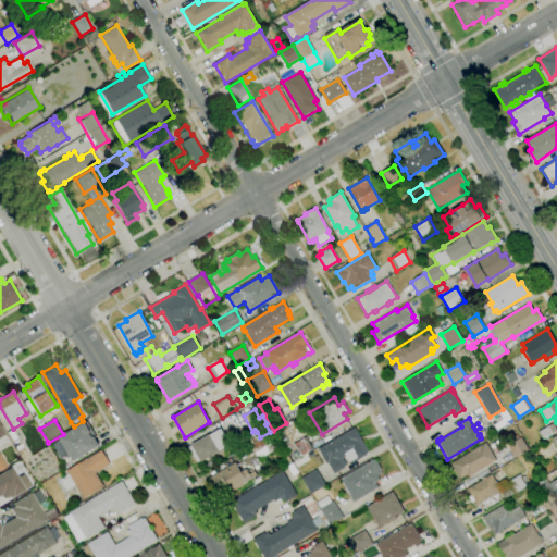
[(62,468),(58,460),(60,458),(52,444),(60,440),(59,437),(85,422),(100,446),(74,461),(73,460),(62,468)]
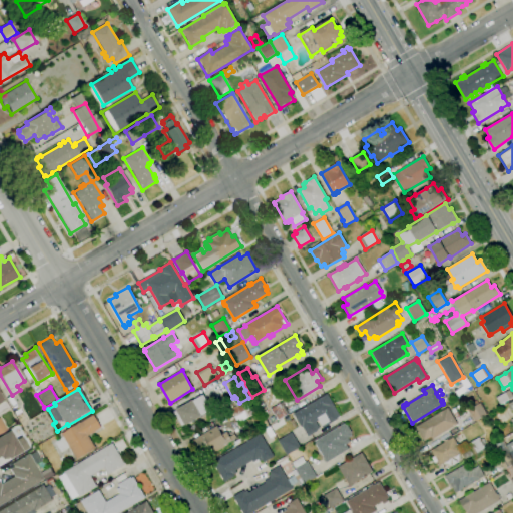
[(512,397),(500,405),(496,398),(509,390),(512,397)]
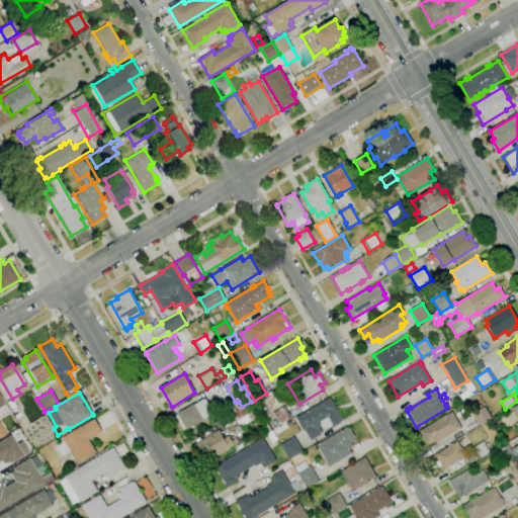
[(0,415),(0,397),(8,411),(0,415)]
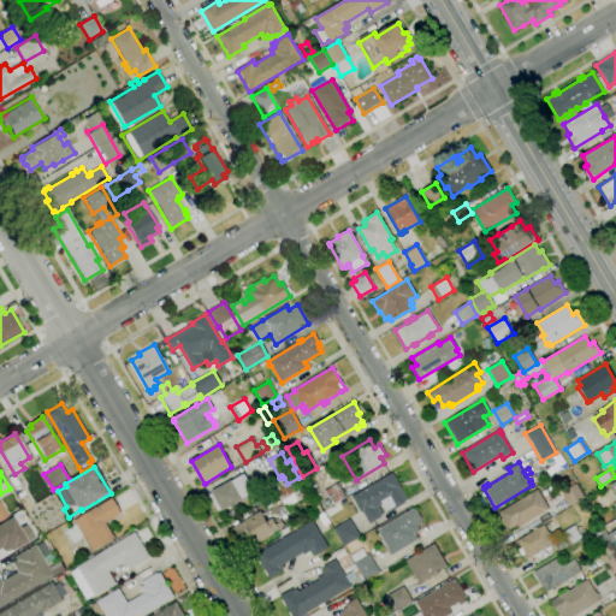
[(369,525),(362,513),(361,513),(353,497),(392,473),(400,486),(408,501),(404,502),(406,503),(395,510),(389,501),(379,507),(383,515),(380,516),(381,517),(369,525)]
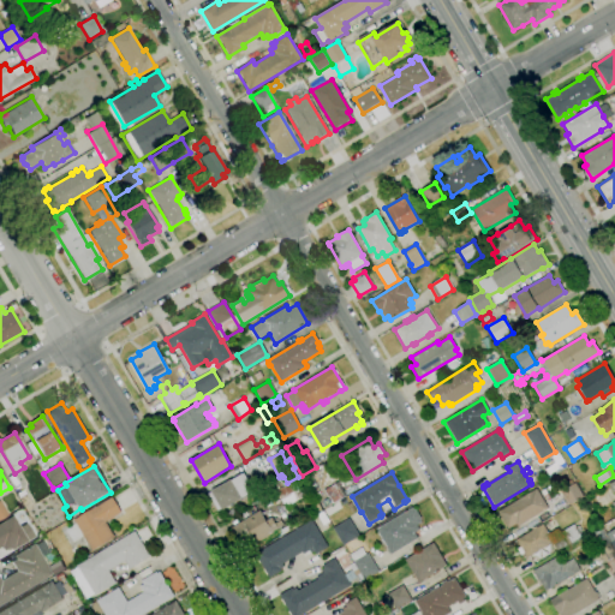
[(219,511),(209,494),(212,493),(212,491),(231,479),(231,481),(244,473),(254,491),(242,499),(222,511),(221,509),(219,511)]
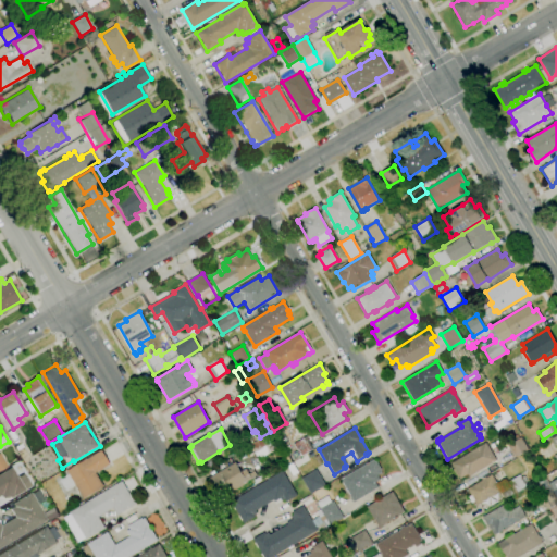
[(300,457),(293,445),(306,436),(313,449),(300,457)]
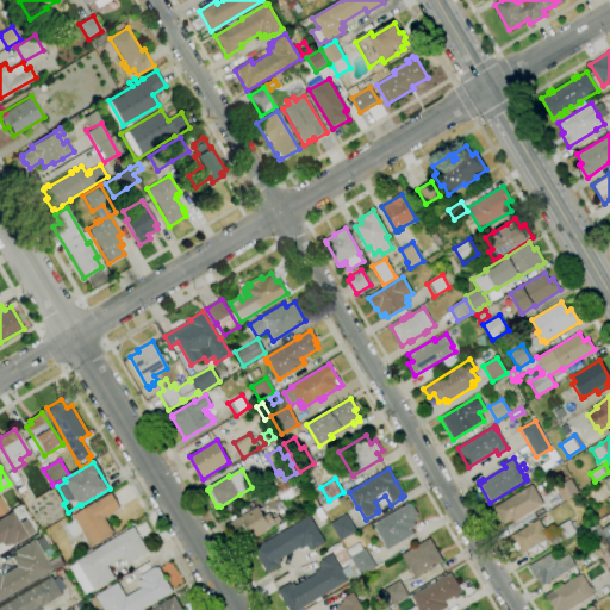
[(564,500),(556,487),(570,479),(578,492),(564,500)]
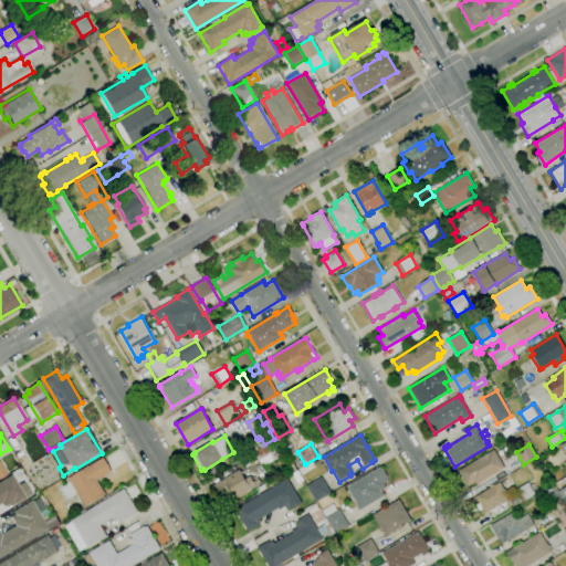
[(468,486),(458,471),(493,450),(504,468),(475,485),(474,483),(468,486)]
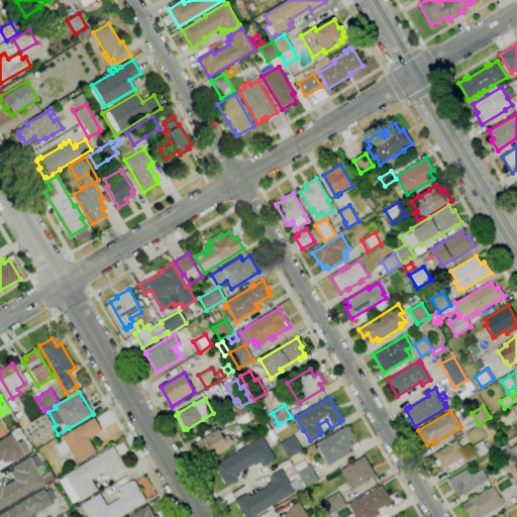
[(77,463),(70,450),(61,456),(54,445),(63,439),(62,437),(94,418),(102,431),(88,439),(96,451),(77,463)]
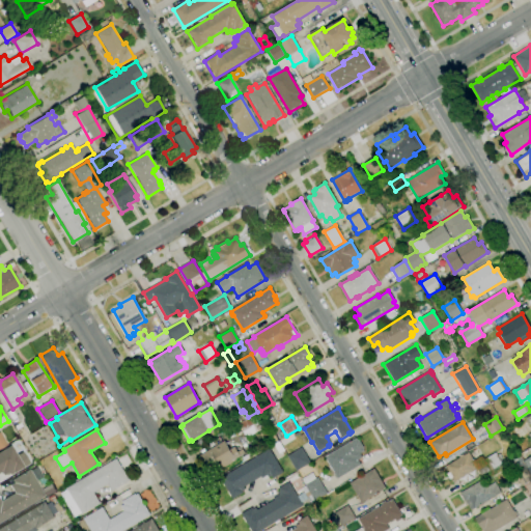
[(337,479),(337,478),(335,479),(333,476),(335,475),(325,457),(356,439),(357,440),(359,441),(363,447),(362,450),(363,451),(360,454),(362,457),(358,460),(361,465),(337,479)]
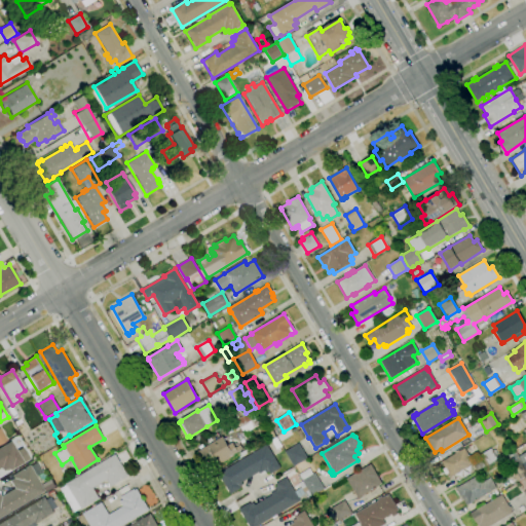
[(209,471),(197,451),(222,437),(228,446),(232,443),(235,448),(239,445),(242,449),(237,451),(238,452),(233,455),(233,456),(209,471)]
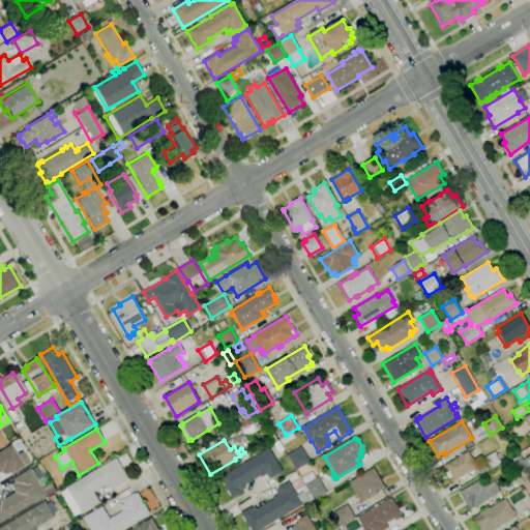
[(0,450),(11,444),(18,454),(24,450),(30,462),(24,465),(24,466),(10,474),(9,472),(3,475),(1,471),(0,471),(0,450)]
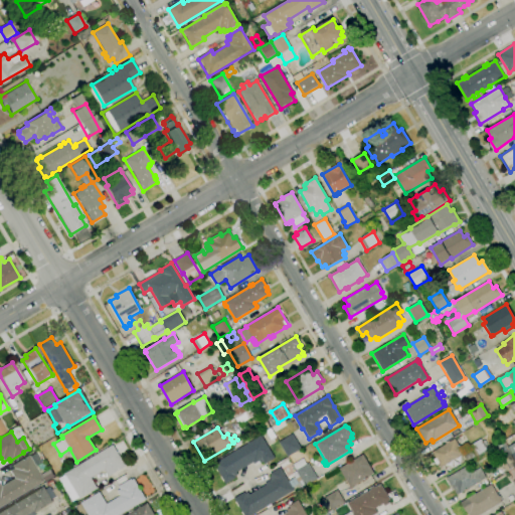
[(288,457),(279,443),(292,435),(301,449),(288,457)]
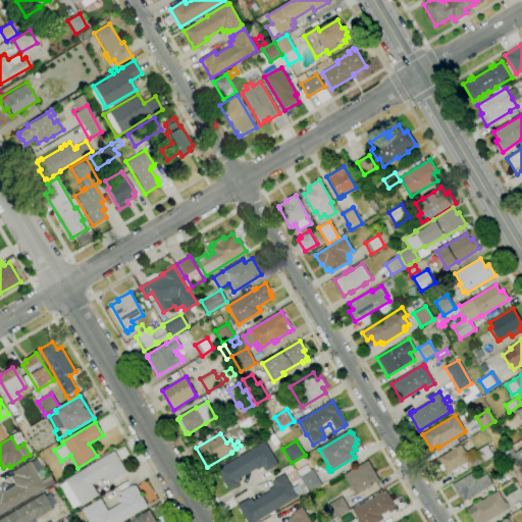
[(228,490),(216,470),(264,441),(278,465),(268,471),(266,468),(264,470),(262,467),(257,470),(256,469),(240,479),(241,481),(238,483),(239,484),(228,490)]
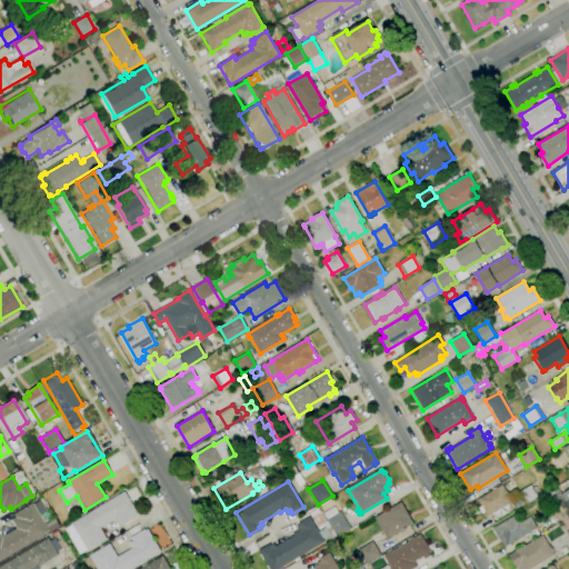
[(487,517),(477,499),(492,490),(491,489),(496,487),(496,488),(501,485),(511,501),(487,517)]
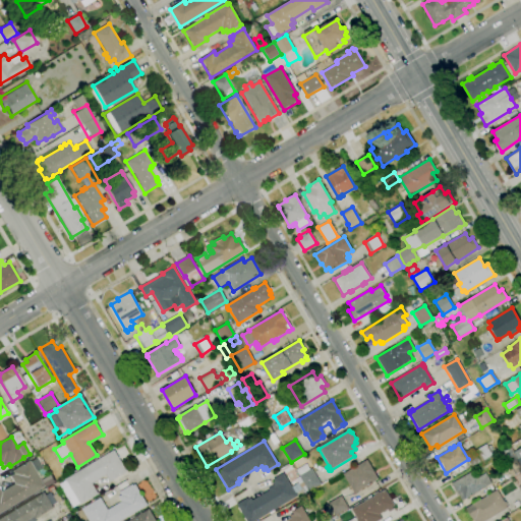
[(469,468),(465,463),(476,456),(473,452),(485,444),(493,455),(480,462),(469,468)]
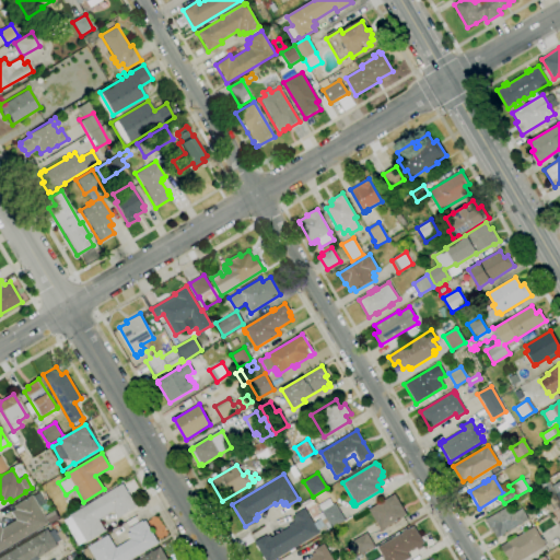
[(559,501),(559,506),(550,513),(544,502),(548,499),(545,493),(540,497),(534,487),(547,479),(551,487),(559,501)]
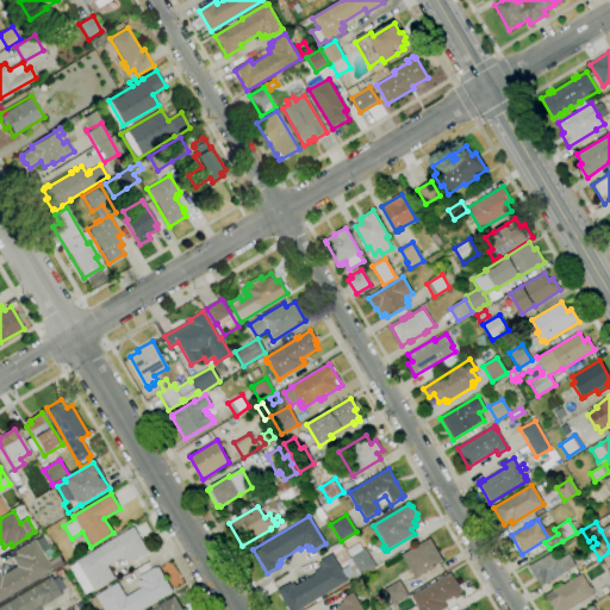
[(93,592),(75,561),(134,527),(149,553),(129,565),(124,556),(107,566),(116,579),(93,592)]
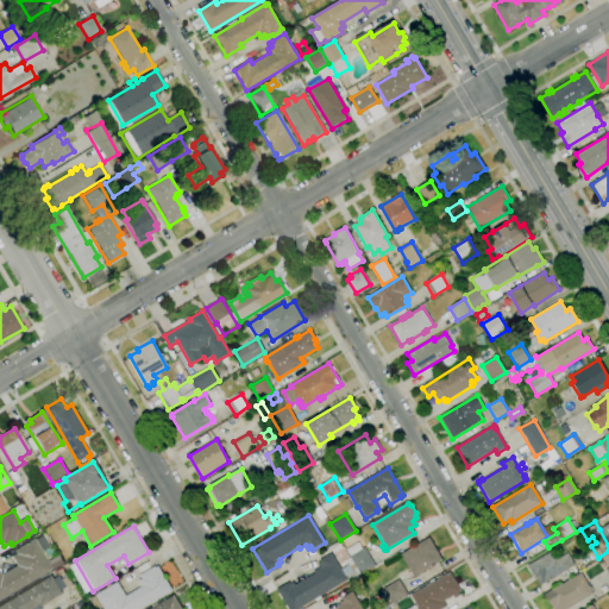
[(0,598),(0,572),(1,575),(17,565),(11,557),(16,553),(13,551),(33,538),(35,540),(43,534),(50,546),(42,551),(52,569),(0,598)]
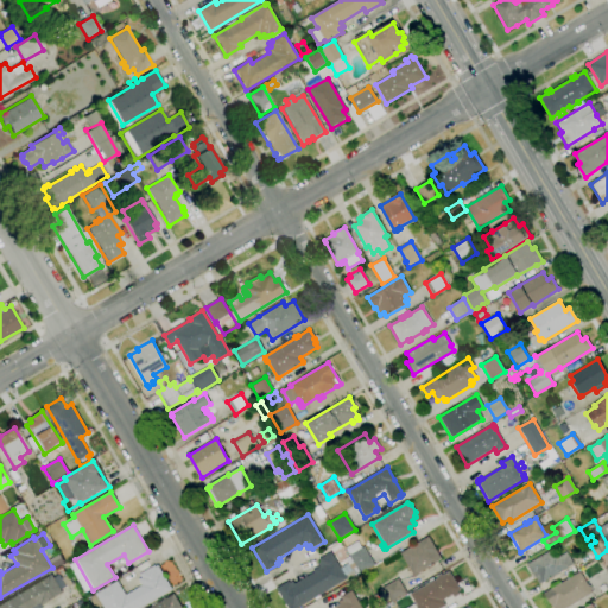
[(413,576),(400,553),(428,537),(441,558),(438,561),(438,562),(413,576)]
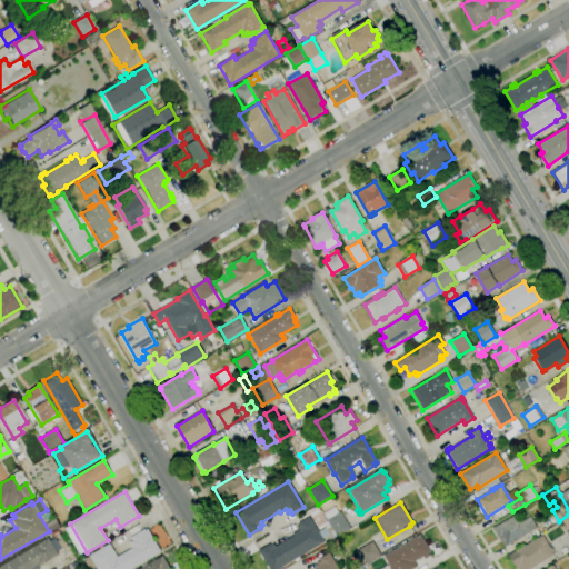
[(328,522),(326,520),(327,519),(323,513),(335,507),(338,512),(340,511),(350,529),(337,537),(328,522)]
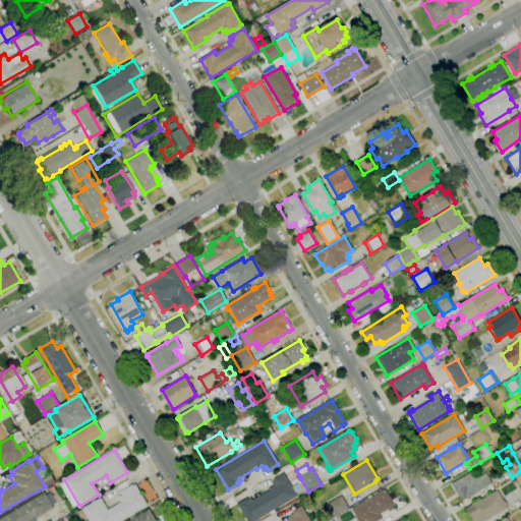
[(462,501),(457,493),(456,493),(451,483),(473,470),(477,478),(485,473),(491,483),(462,501)]
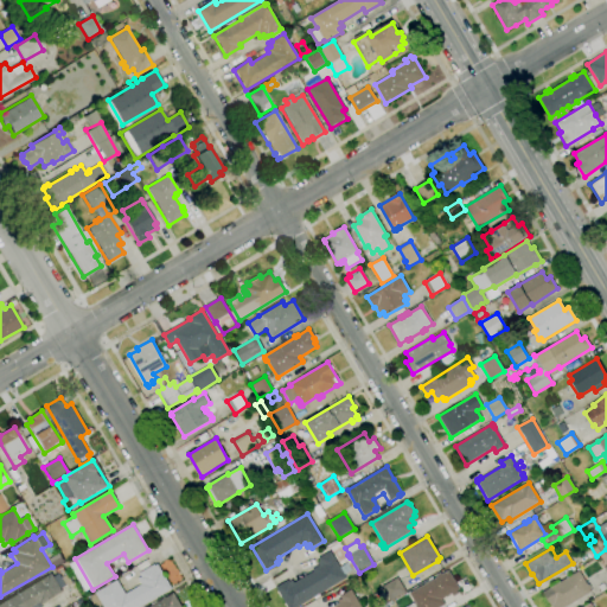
[(359,573),(355,575),(351,570),(344,575),(345,577),(298,606),(287,606),(276,587),(288,580),(289,582),(292,580),(294,583),(313,572),(312,569),(318,566),(317,563),(319,561),(318,558),(330,551),(339,567),(347,562),(345,560),(350,557),(359,573)]
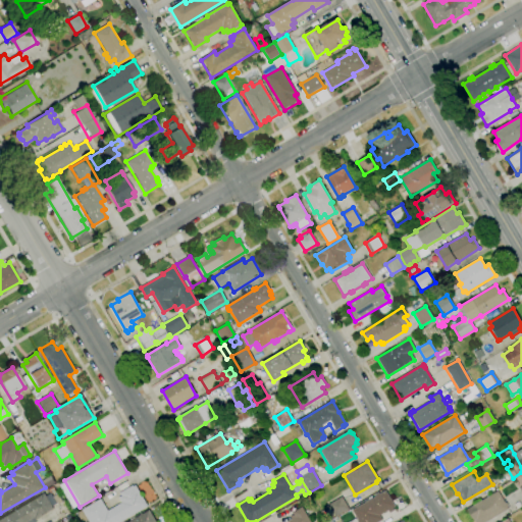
[(46,488),(42,481),(51,475),(55,482),(46,488)]
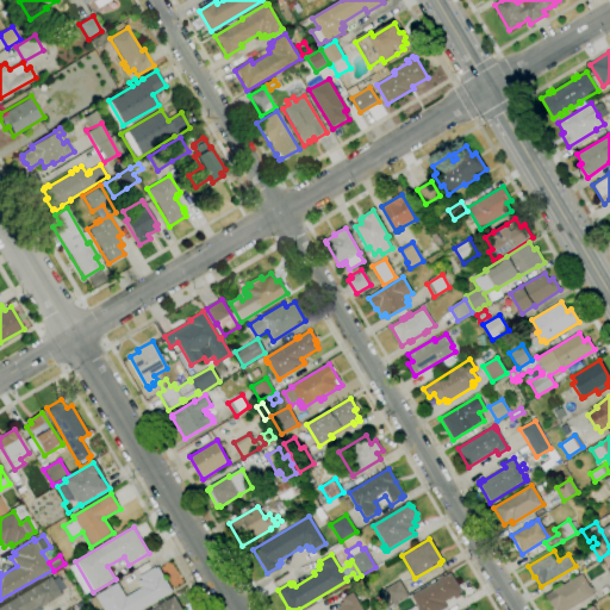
[(141,609),(103,609),(95,596),(117,583),(125,597),(141,587),(138,582),(141,580),(139,577),(154,567),(155,570),(159,567),(165,577),(163,577),(173,592),(168,595),(141,609)]
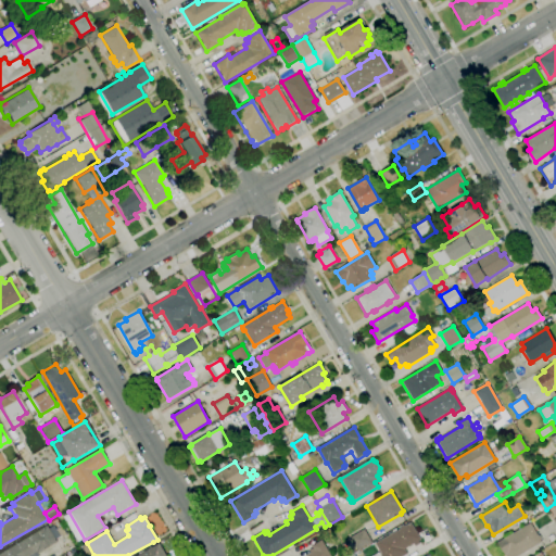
[(403,555),(380,555),(382,555),(376,544),(400,529),(399,527),(403,525),(404,526),(411,522),(420,540),(418,541),(420,543),(415,546),(414,544),(404,550),(407,554),(403,555)]
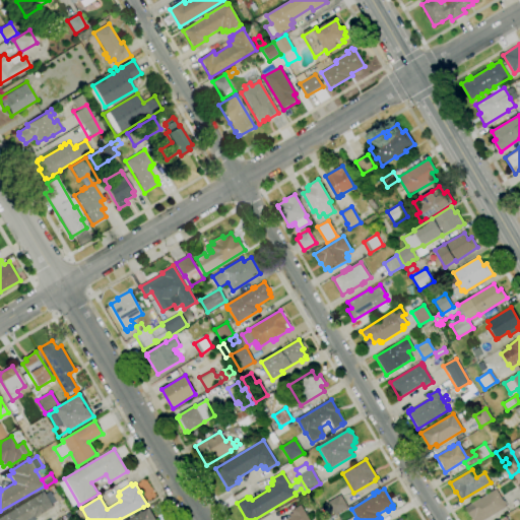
[(484,519),(473,519),(472,518),(471,519),(465,508),(496,490),(503,501),(504,500),(506,504),(505,505),(506,507),(484,519)]
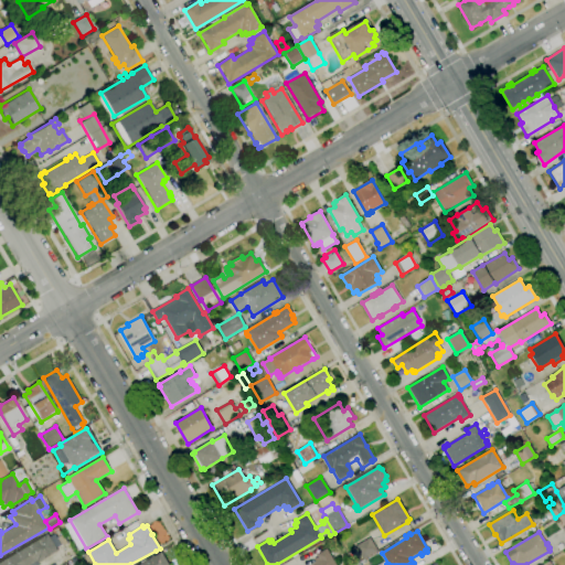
[(0,564),(0,561),(48,533),(50,536),(55,533),(57,537),(62,535),(67,544),(62,547),(61,545),(56,548),(57,551),(38,563),(40,564),(0,564)]
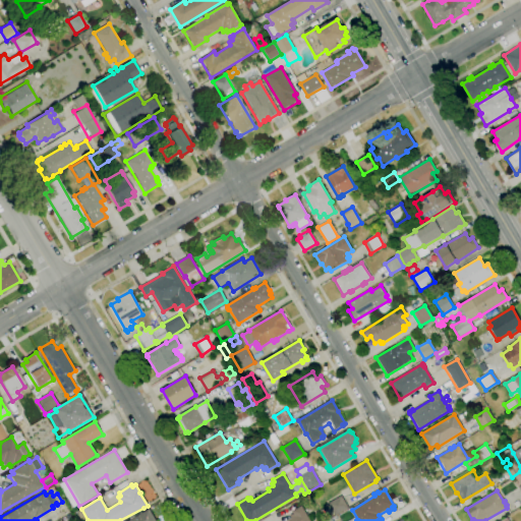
[(335,516),(328,504),(341,496),(348,508),(335,516)]
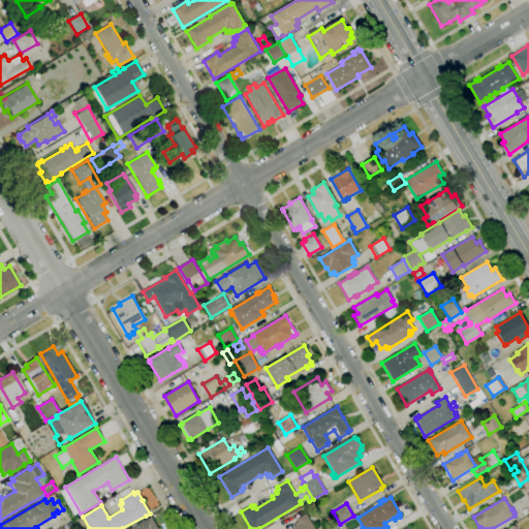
[(289,528),(296,526),(294,524),(298,522),(297,520),(306,515),(314,528),(289,528)]
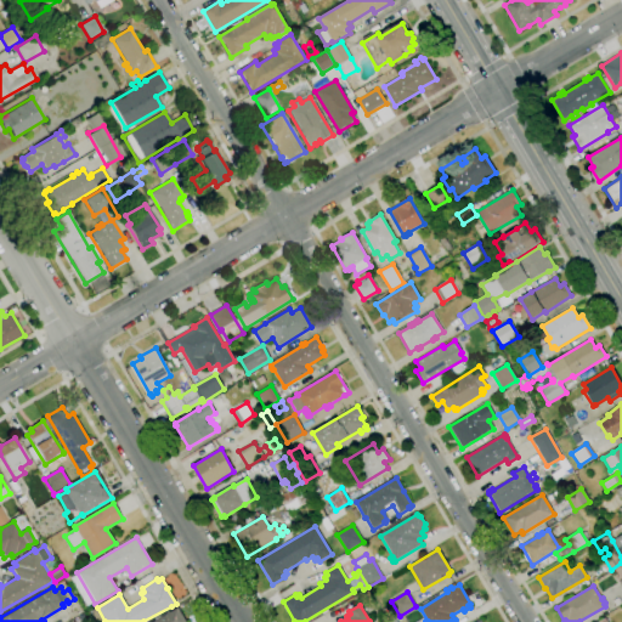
[(153,621),(177,608),(186,621),(153,621)]
